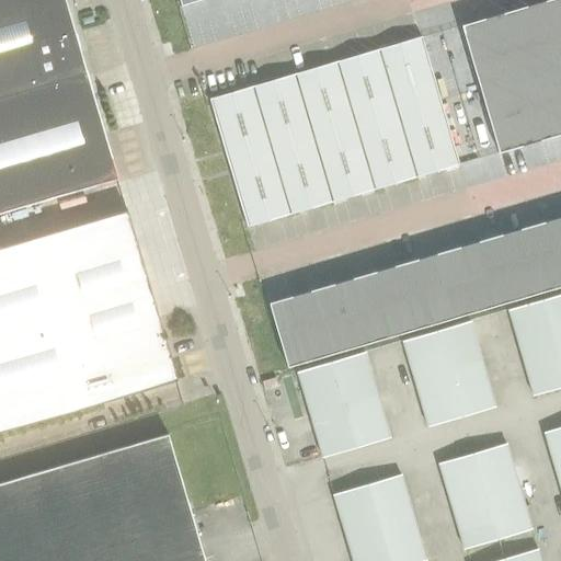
[(65,0),(0,0),(0,214),(117,180),(87,71),(65,0)]
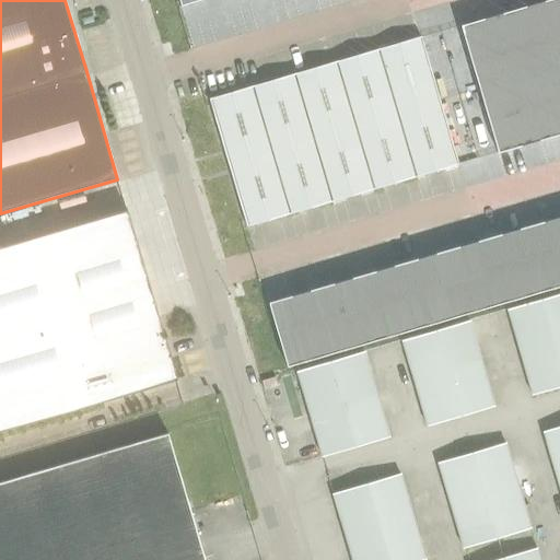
[(559,0),(550,0),(547,1),(559,46),(559,0)]
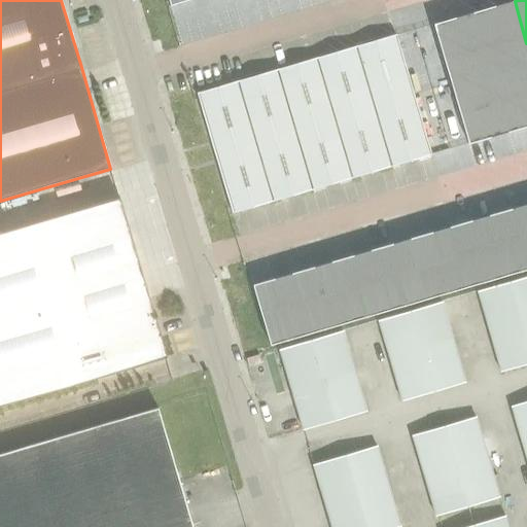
[(526,43),(515,1),(476,12),(492,72),(526,61),(526,43)]
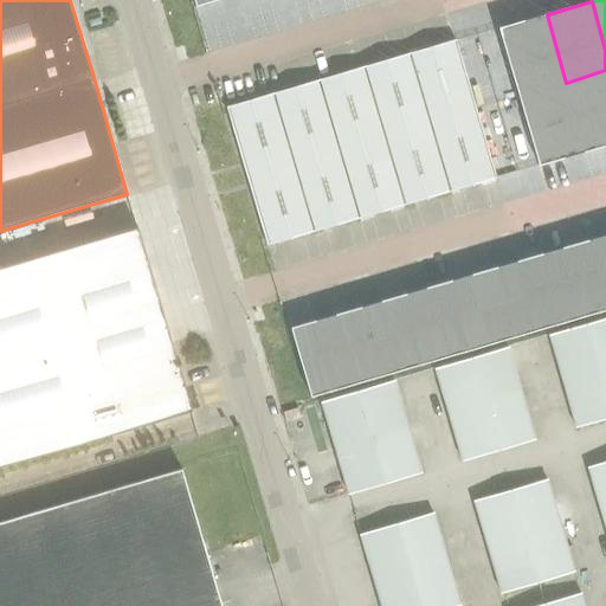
[(547,14),(501,28),(521,96),(566,83),(547,14)]
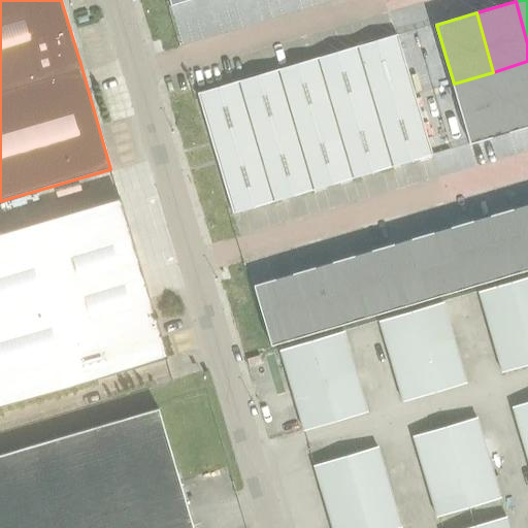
[(357,46),(374,107),(415,95),(396,35),(357,46)]
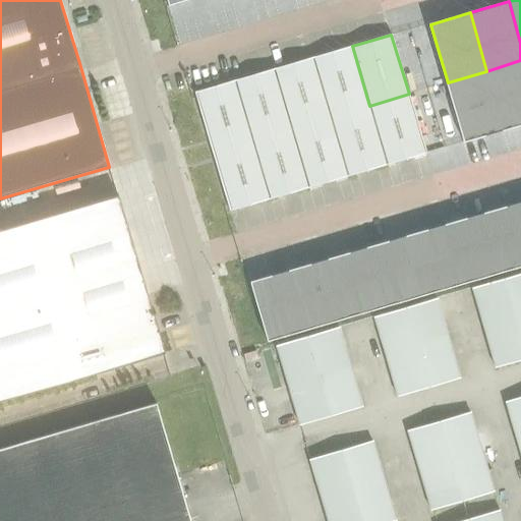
[(352,46),(312,58),(330,117),(369,106),(352,46)]
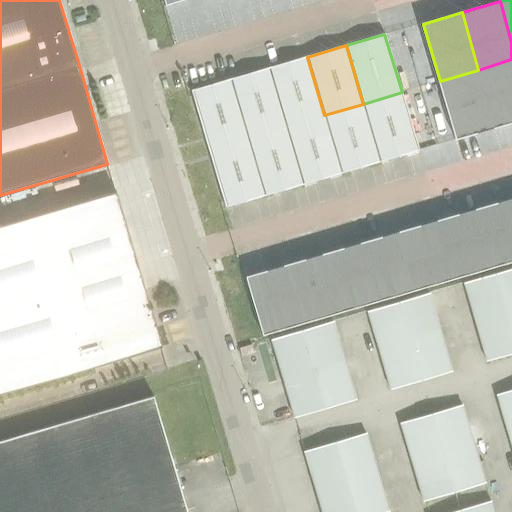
[(307,57),(268,68),(286,127),(324,115),(307,57)]
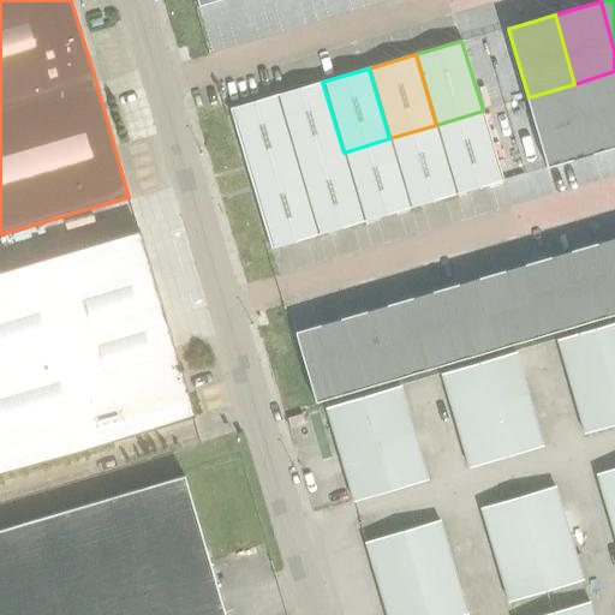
[(614,71),(574,84),(595,153),(614,147),(614,71)]
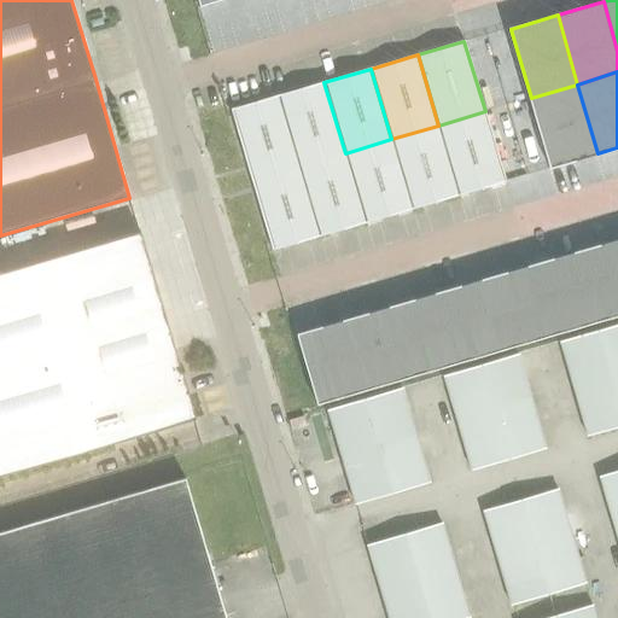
[(324,82),(278,97),(298,167),(345,153),(324,82)]
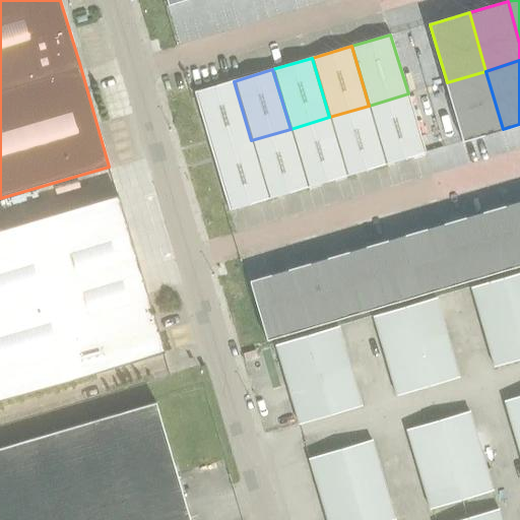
[(485,71),(447,82),(464,141),(503,129),(485,71)]
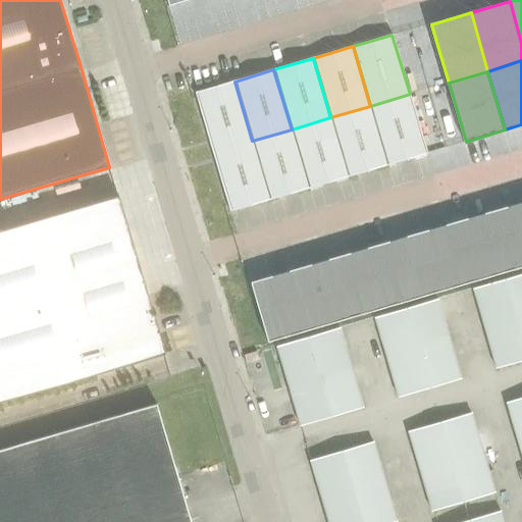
[(235,82),(195,93),(212,152),(252,141),(235,82)]
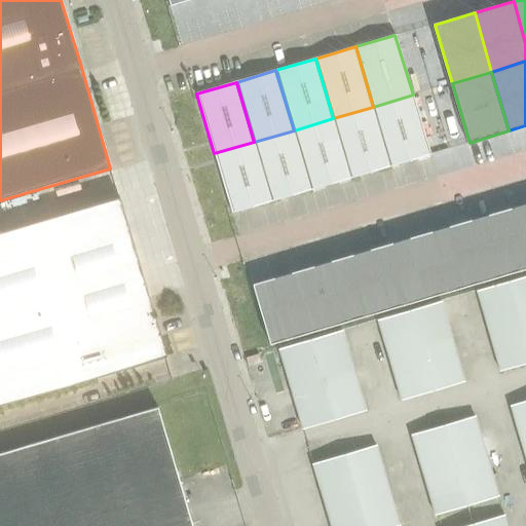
[(373,107),(390,166),(430,155),(413,95),(373,107)]
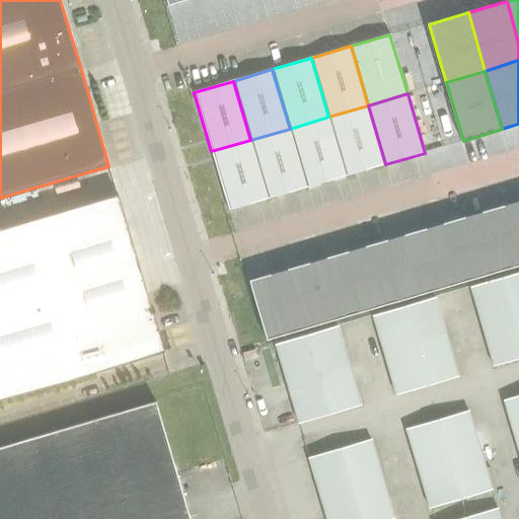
[(328,117),(346,176),(385,164),(368,105),(328,117)]
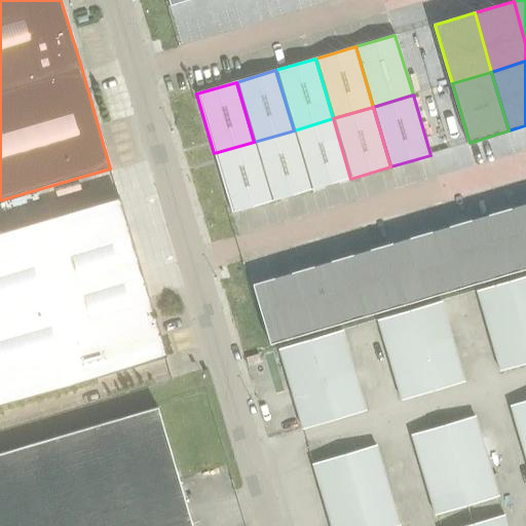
[(294,130),(311,190),(350,179),(333,118),(294,130)]
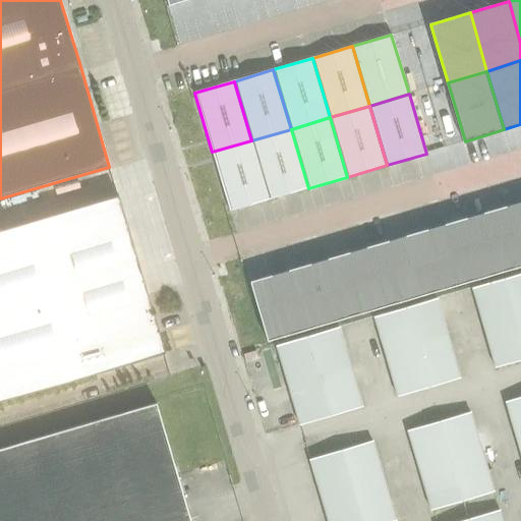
[(251,140),(269,199),(308,188),(291,129),(251,140)]
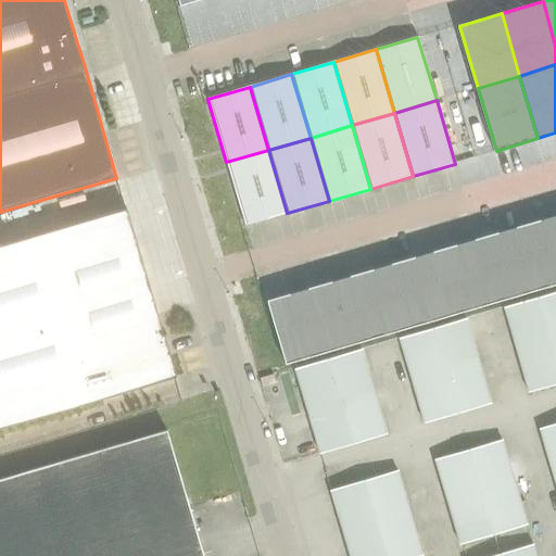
[(226,162),(244,226),(287,213),(268,150),(226,162)]
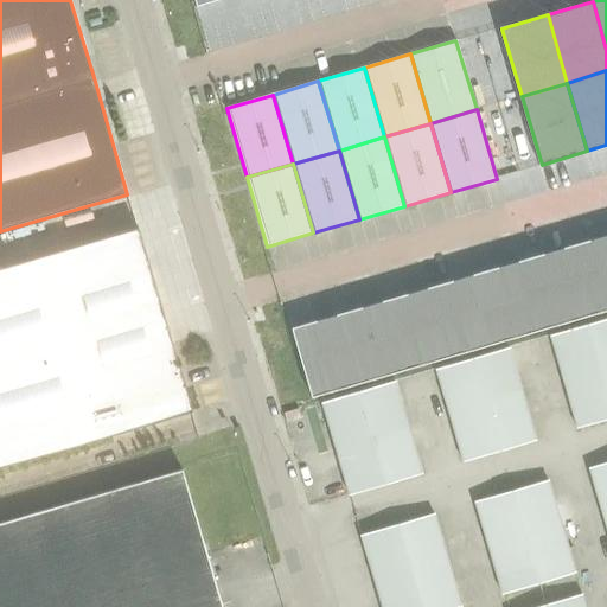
[(178,368),(180,366),(181,366),(180,364),(178,365),(136,229),(0,269),(0,470),(192,413),(185,389),(178,368)]
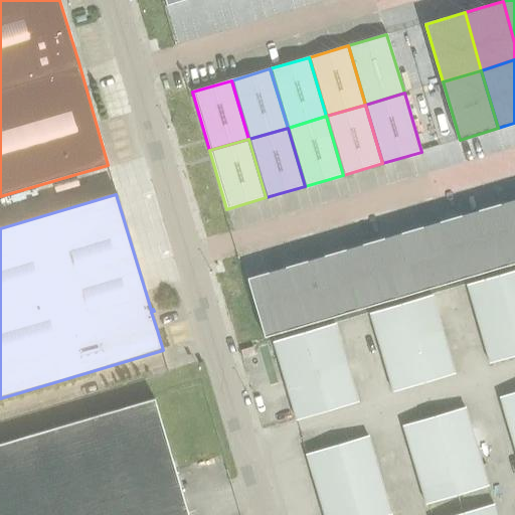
[(53,200),(28,204),(30,216),(55,212),(53,200)]
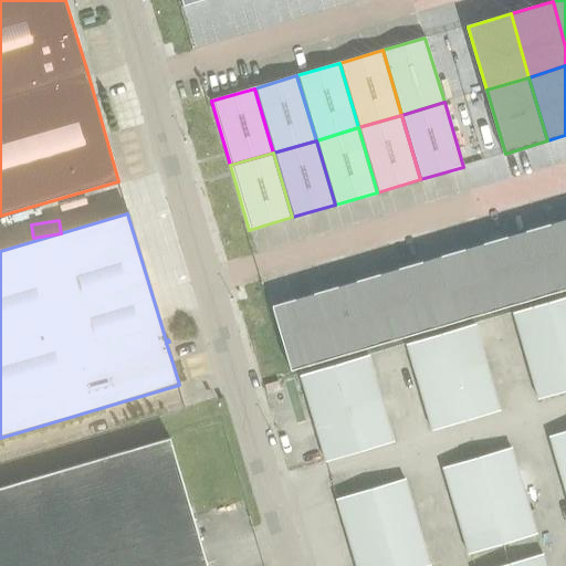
[(565,220),(526,232),(545,296),(565,290),(565,220)]
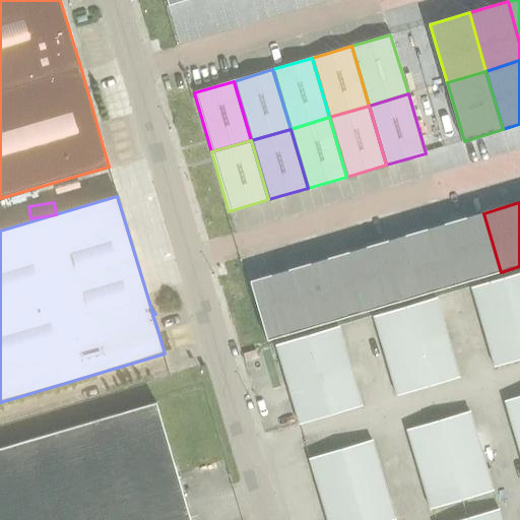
[(483,213),(445,225),(462,283),(501,272),(483,213)]
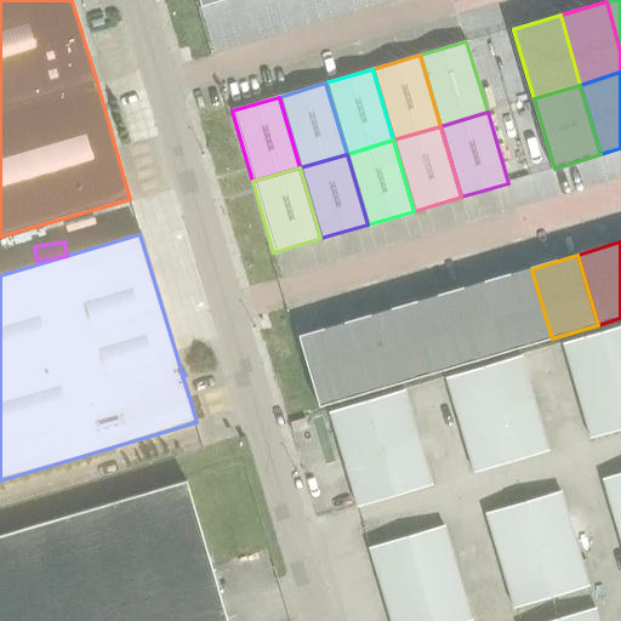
[(531,269),(484,283),(505,352),(552,339),(531,269)]
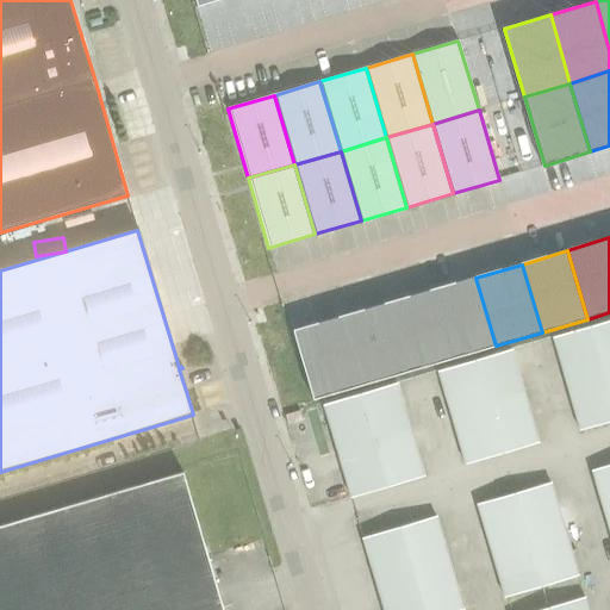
[(475,278),(430,291),(450,360),(496,346),(475,278)]
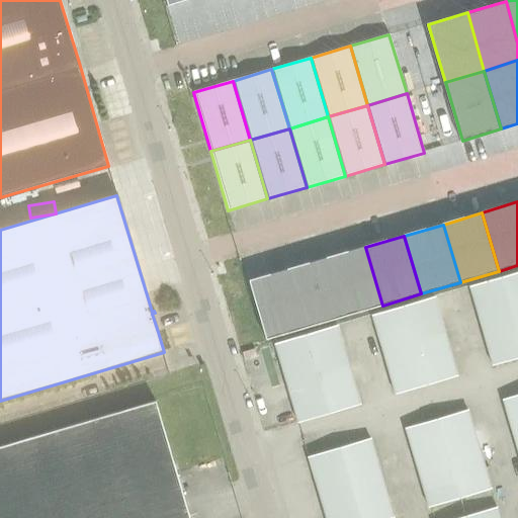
[(365,247),(327,258),(344,317),(382,306),(365,247)]
